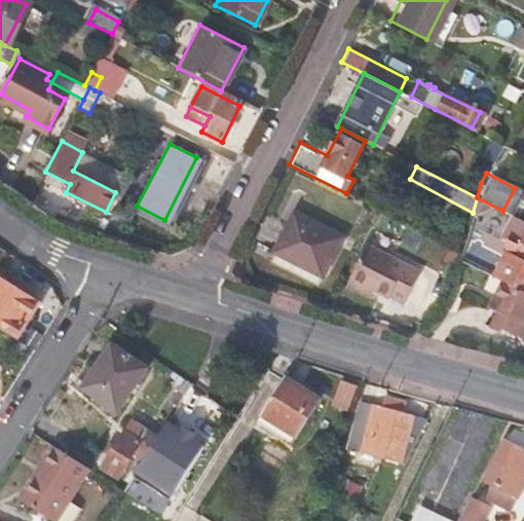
[(271,252),(319,274),(338,236),(292,213),(271,252)]
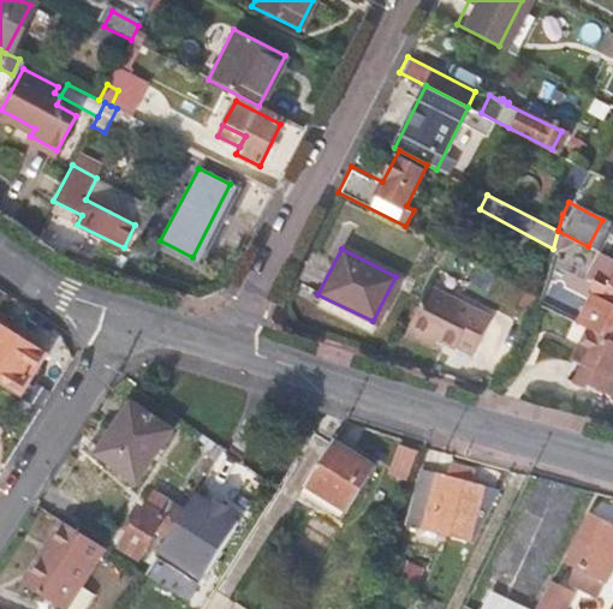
[(612,340),(612,273),(605,288),(593,284),(575,321),(582,324),(612,340)]
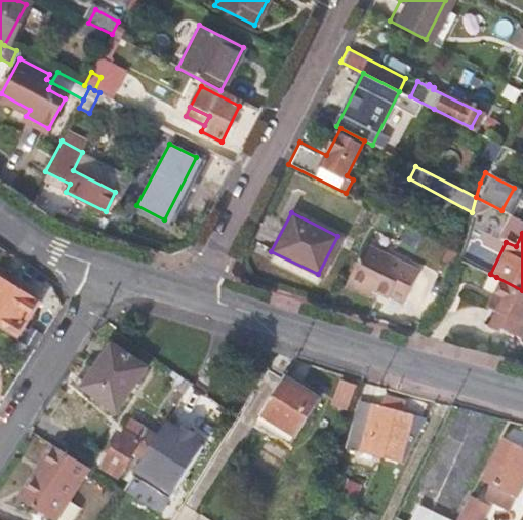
[(346,276),(368,287),(385,294),(386,292),(400,301),(415,269),(401,263),(400,265),(362,245),(346,276)]
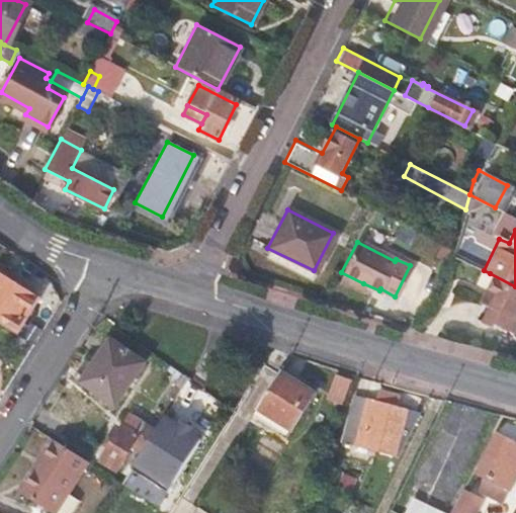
[(310,277),(314,270),(267,248),(264,256),(310,277)]
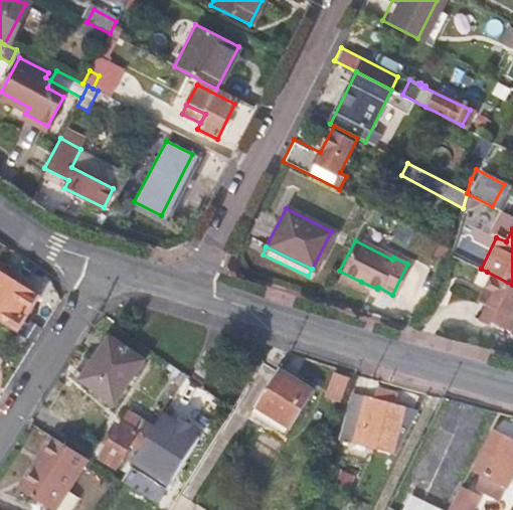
[(0,319),(16,329),(40,290),(0,265),(0,319)]
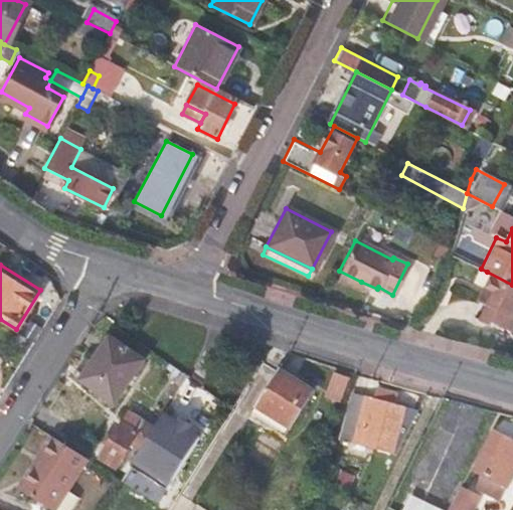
[(356,290),(361,282),(339,271),(335,279),(356,290)]
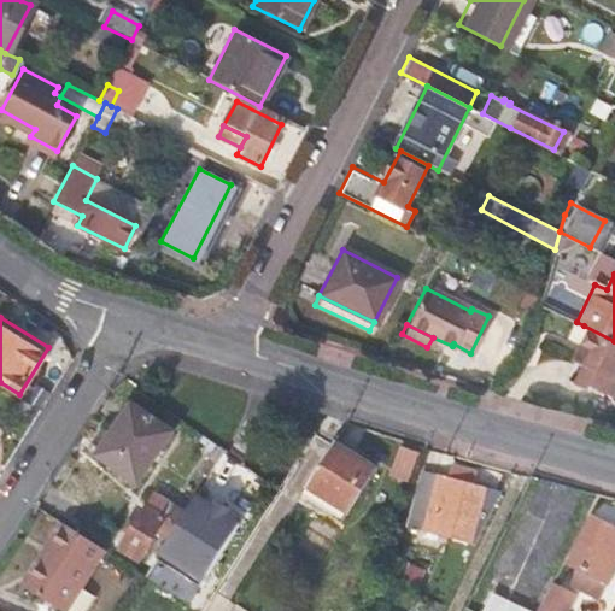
[(607,395),(614,379),(614,341),(584,325),(566,360),(570,362),(562,380),(583,391),(586,386),(607,395)]
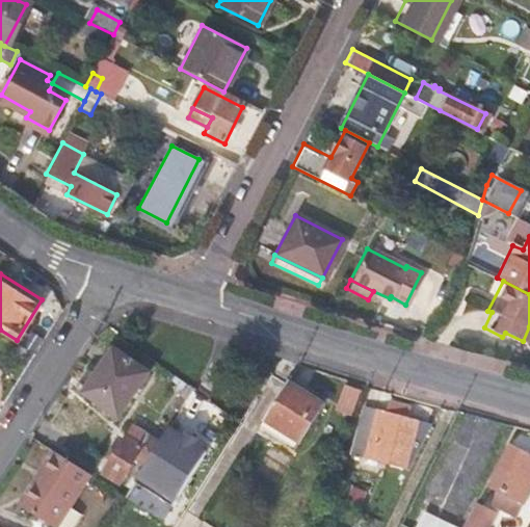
[(117,413),(147,370),(112,346),(84,389),(117,413)]
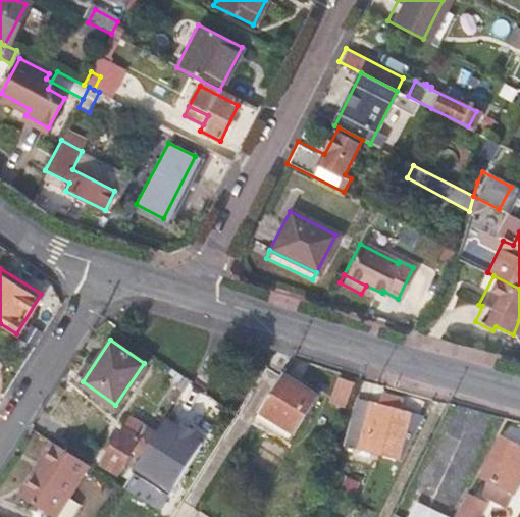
[(338,371),(331,398),(348,402),(354,375),(338,371)]
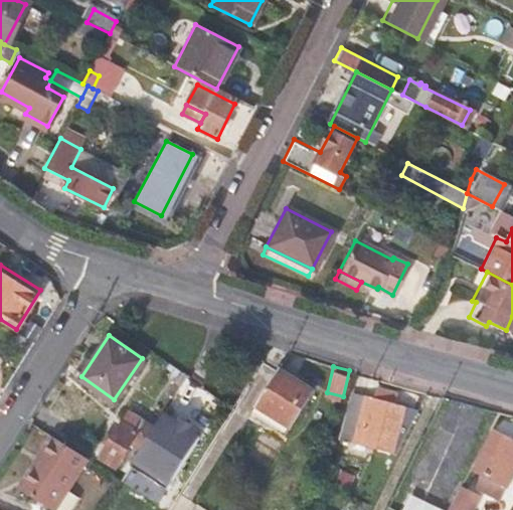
[(289,423),(312,387),(279,367),(255,402),(289,423)]
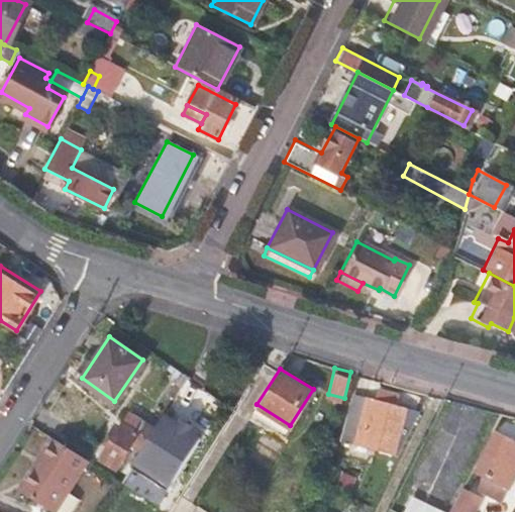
[(375,396),(354,391),(340,428),(392,441),(403,404),(406,394),(378,387),(375,396)]
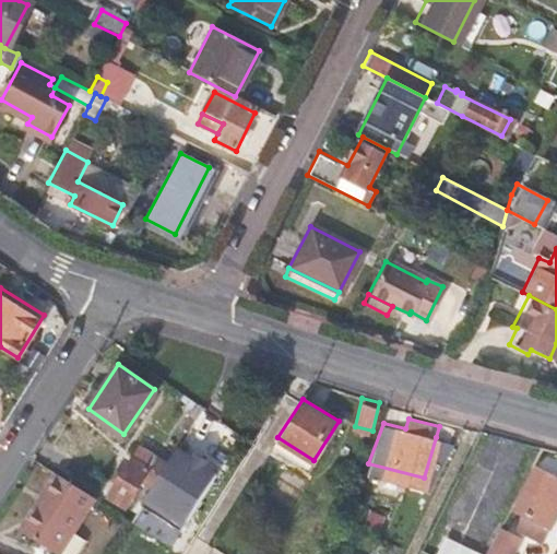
[(424,478),(368,463),(364,472),(427,491),(452,440),(436,437),(424,478)]
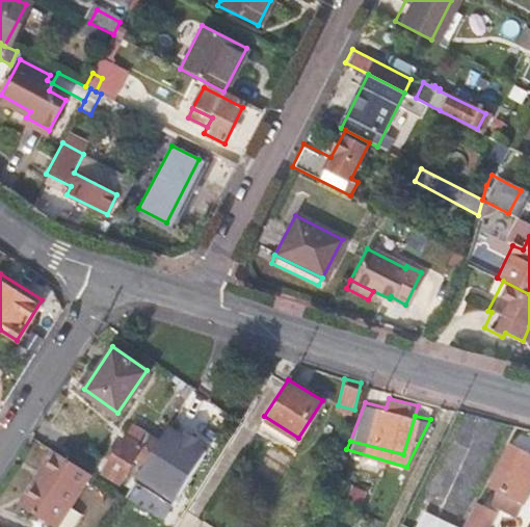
[(135,456),(146,463),(160,441),(139,427),(142,423),(137,419),(128,435),(125,432),(115,447),(110,444),(106,452),(111,455),(103,469),(120,480),(135,456)]
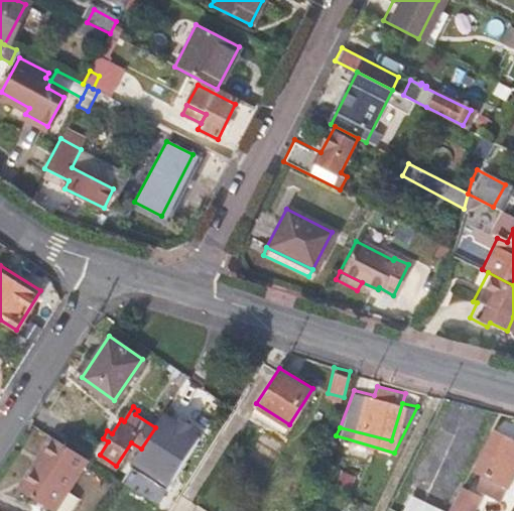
[(155,427),(141,449),(133,462),(170,483),(200,436),(188,429),(178,422),(164,413),(155,427)]
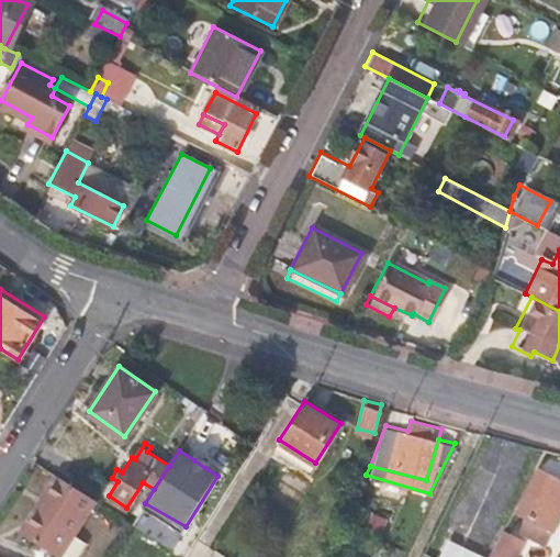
[(198,456),(194,460),(205,468),(209,464),(198,456)]
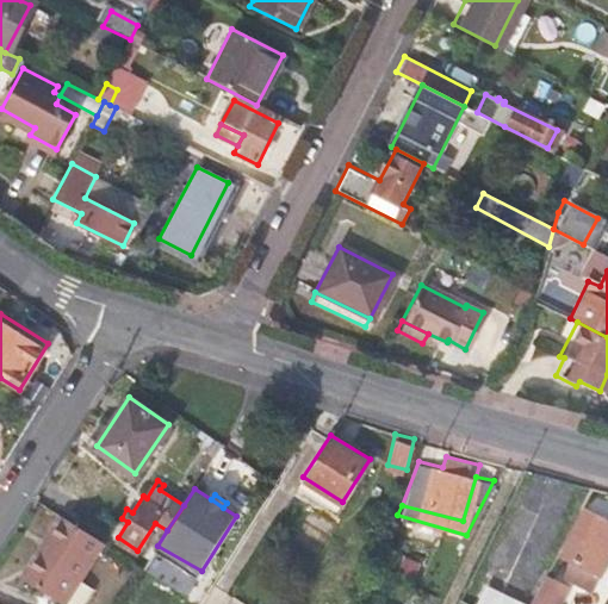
[(601,573),(607,559),(607,521),(585,511),(562,554),(569,558),(562,573),(591,587),(599,572),(601,573)]
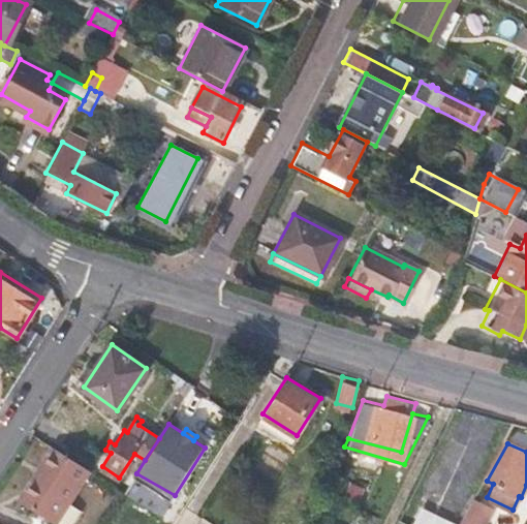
[(56,523),(90,470),(52,447),(41,464),(44,466),(23,502),(56,523)]
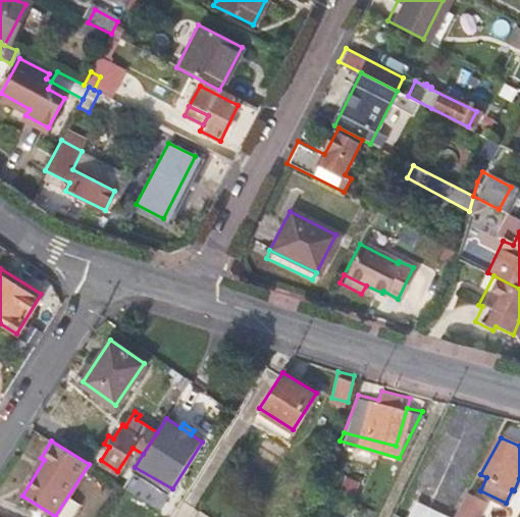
[(41,458),(17,493),(22,496),(44,460),(41,458)]
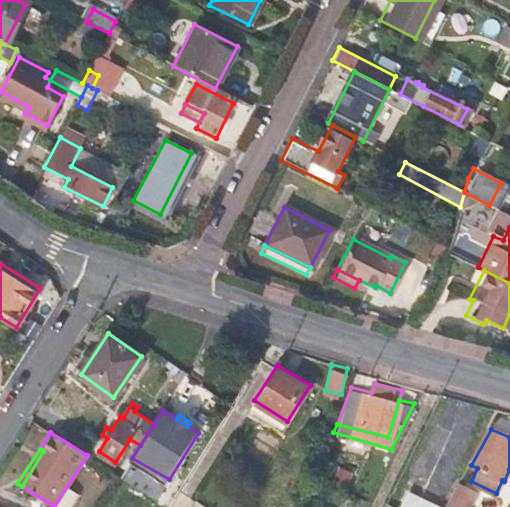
[(449,492),(462,461),(451,457),(438,487),(449,492)]
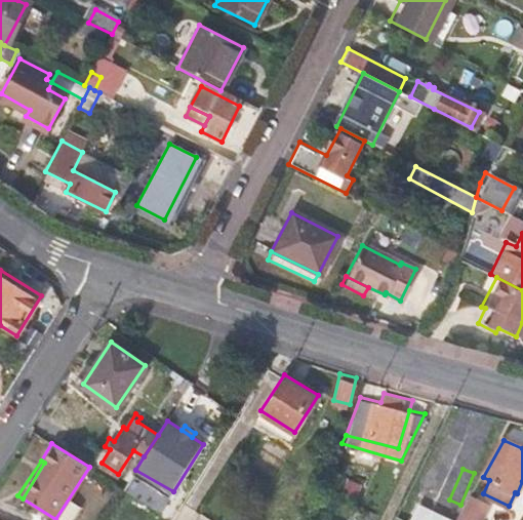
[(469,496),(456,519),(480,519),(488,506),(469,496)]
